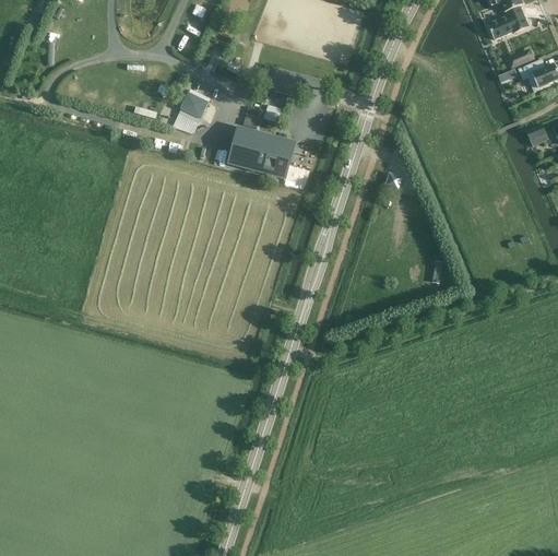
[(494,0),(496,3),(499,1),(503,11),(505,11),(506,14),(487,23),(494,38),(512,30),(513,32),(527,25),(519,4),(522,3),(520,0),(494,0)]
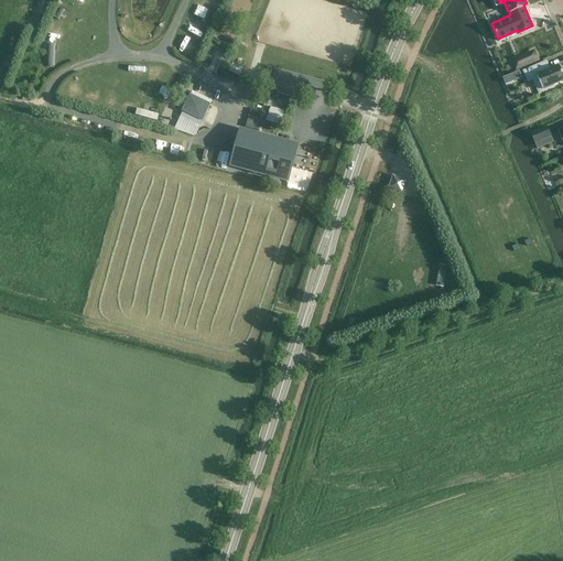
[(523,36),(500,46),(502,53),(527,43),(523,36)]
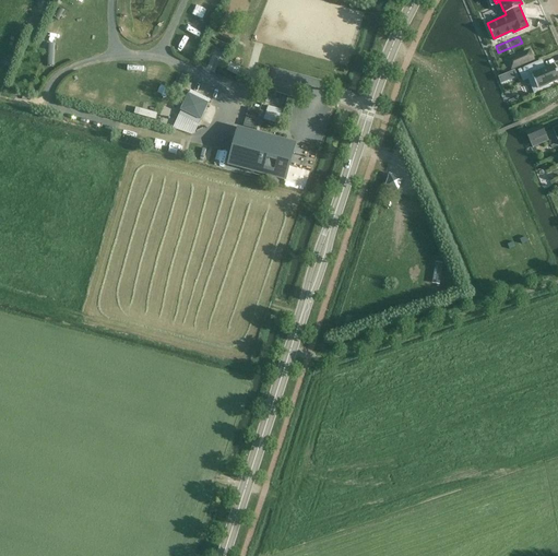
[(259,42),(256,49),(276,56),(279,48),(259,42)]
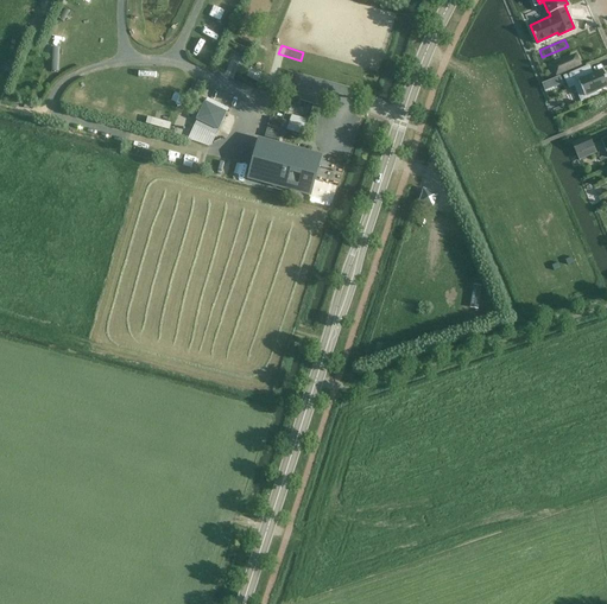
[(550,62),(555,74),(581,63),(576,51),(550,62)]
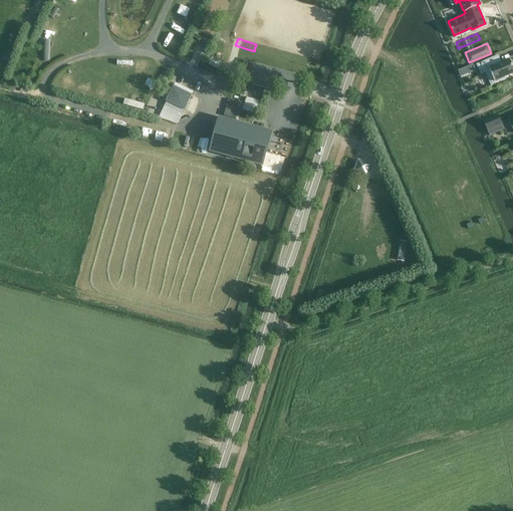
[(503,75),(512,70),(512,67),(509,57),(500,61),(499,59),(493,62),(490,56),(477,62),(481,71),(489,67),(494,79),(495,79),(496,80),(503,77),(503,75)]
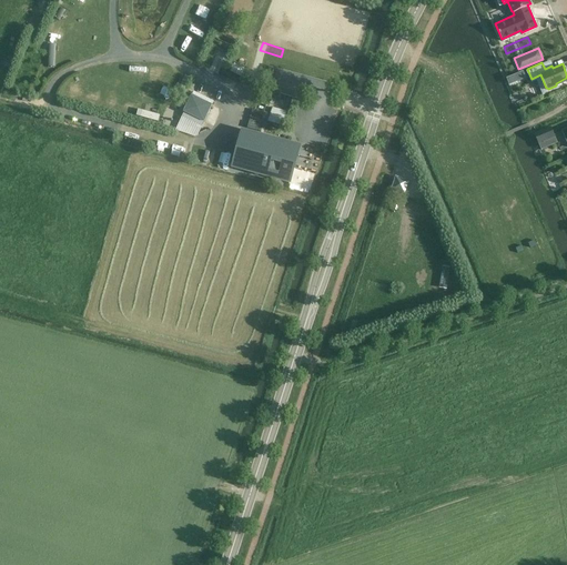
[(194,82),(191,89),(198,92),(201,84),(194,82)]
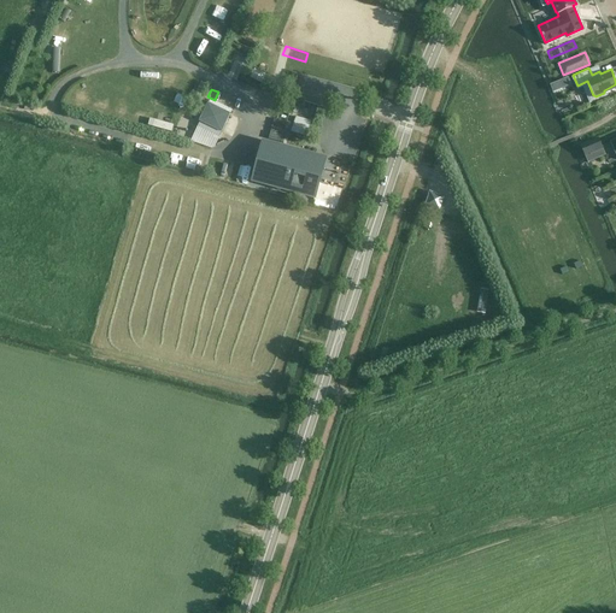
[(198,118),(221,129),(229,112),(206,100),(198,118)]
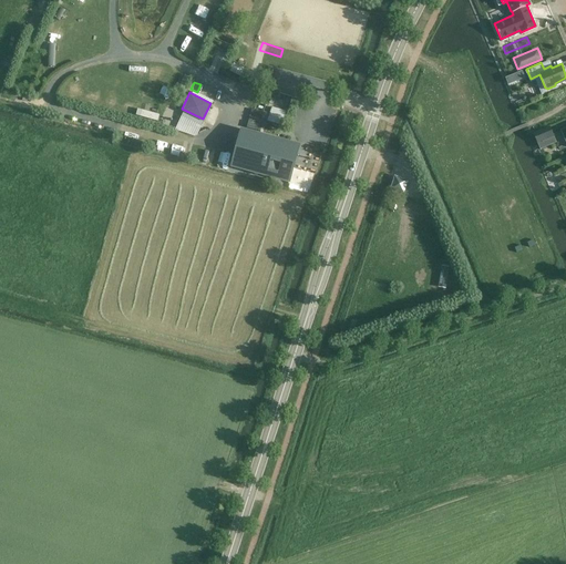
[(271,104),(266,119),(280,123),(286,110),(271,104)]
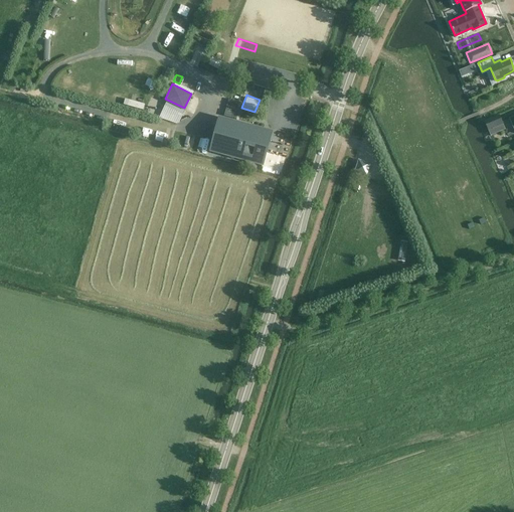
[(220,112),(229,115),(232,115),(233,110),(222,107),(220,112)]
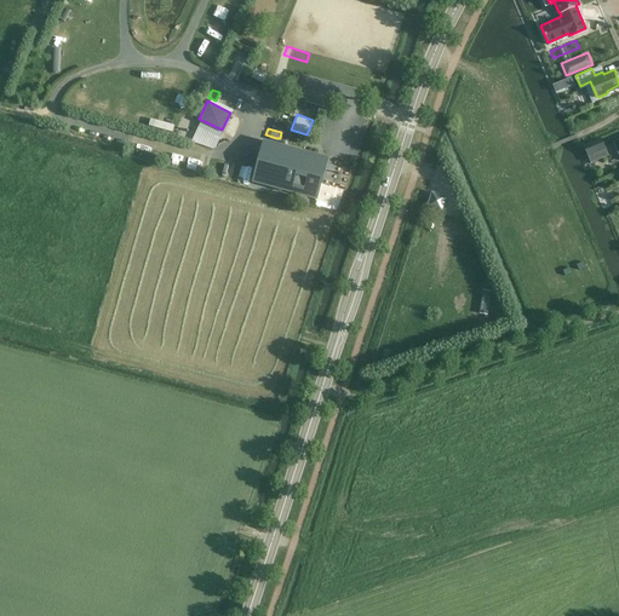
[(586,154),(605,147),(600,136),(583,144),(586,154)]
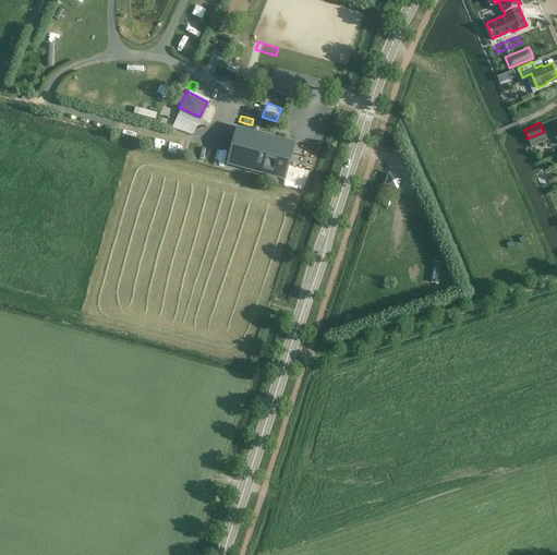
[(238,127),(229,160),(273,172),(283,176),(287,161),(292,141),(281,139),(247,129),(238,127)]
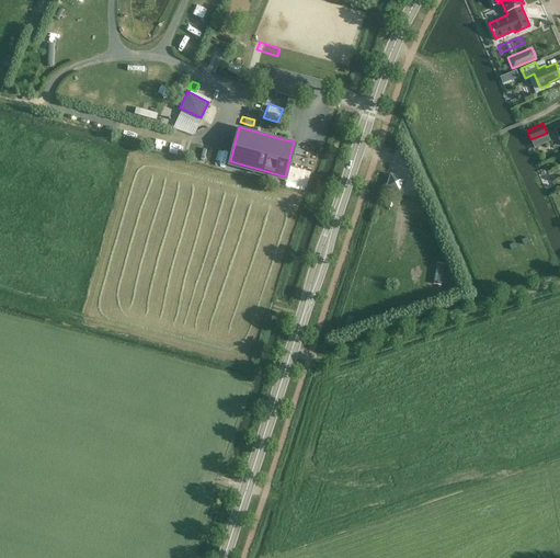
[(406,179),(395,175),(391,185),(402,189),(406,179)]
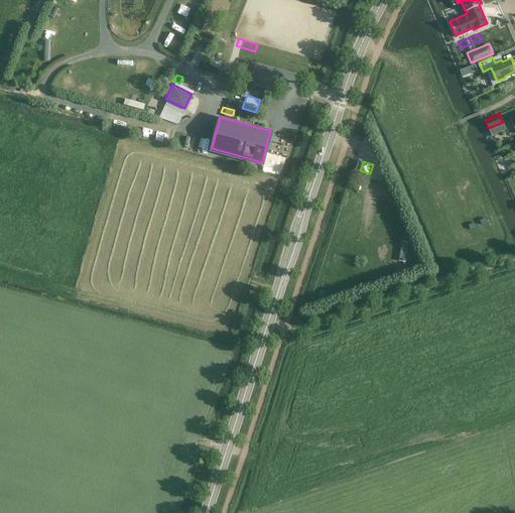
[(407,241),(401,240),(398,259),(405,260),(407,241)]
